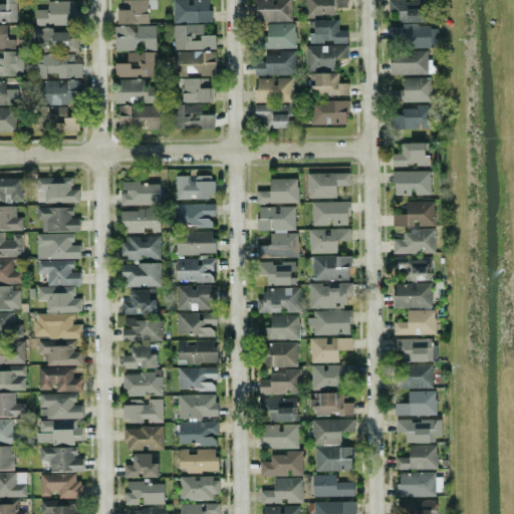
[(0,21),(16,21),(15,0),(4,0),(5,3),(0,3),(0,21)]
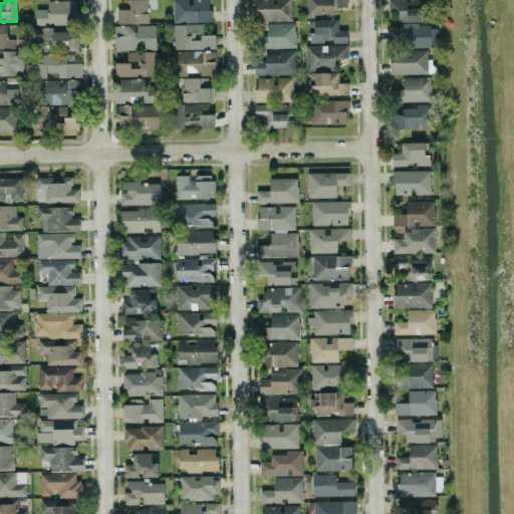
[(120,0),(121,24),(148,23),(148,8),(156,8),(155,0),(120,0)]
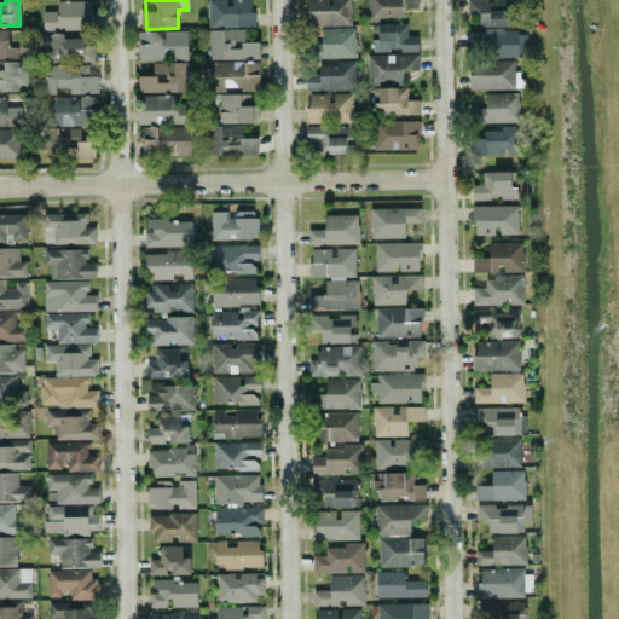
[(207,0),(208,28),(253,27),(252,0),(207,0)]
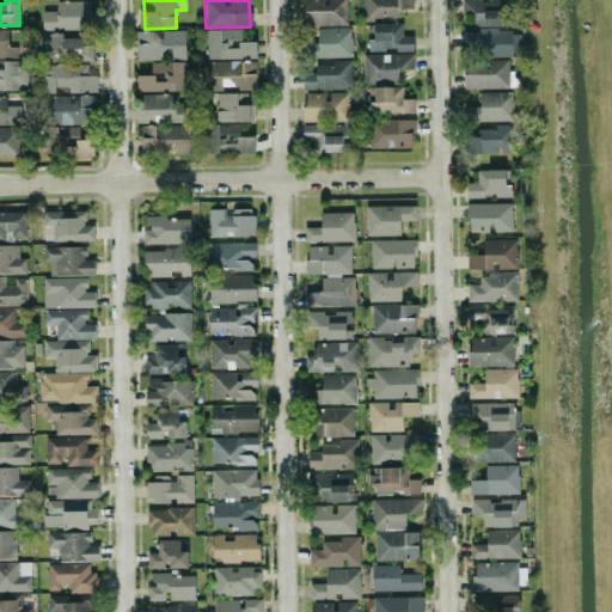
[(303,0),(304,25),(347,25),(346,0),(303,0)]
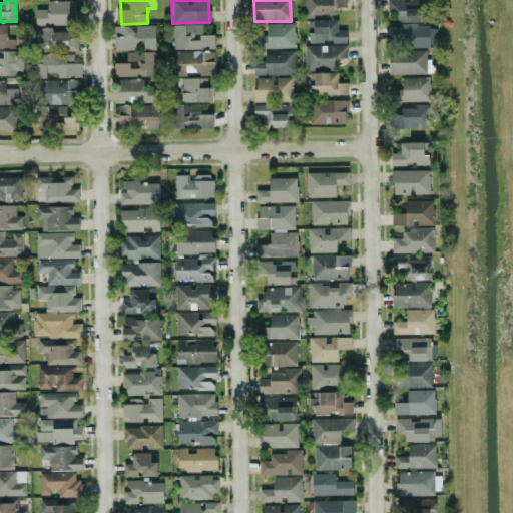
[(304,0),(304,15),(335,14),(335,7),(346,7),(345,0),(304,0)]
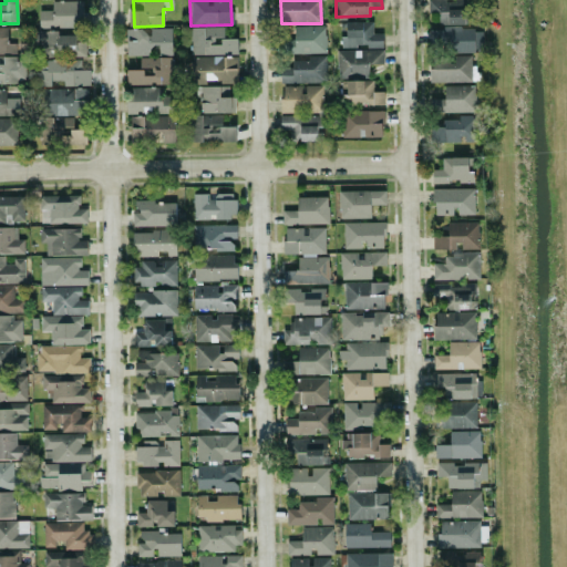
[(466,10),(444,10),(444,0),(426,0),(428,12),(439,12),(439,24),(466,24),(466,10)]
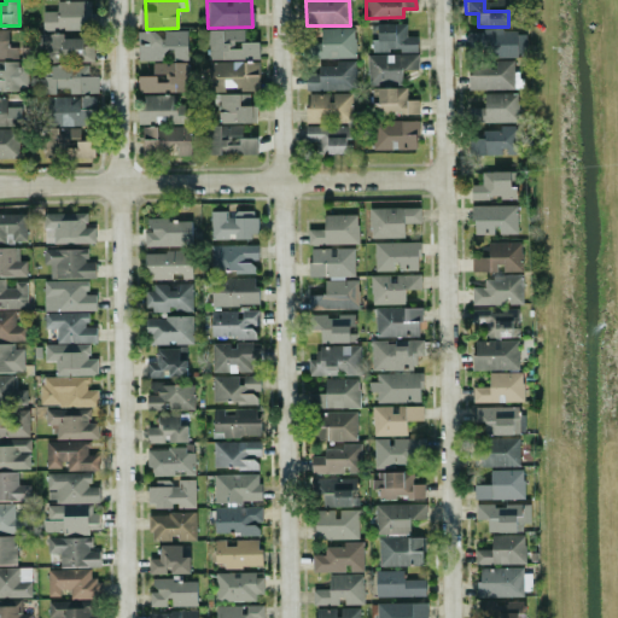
[(57,1),(57,11),(42,11),(42,30),(93,29),(92,1),(57,1)]
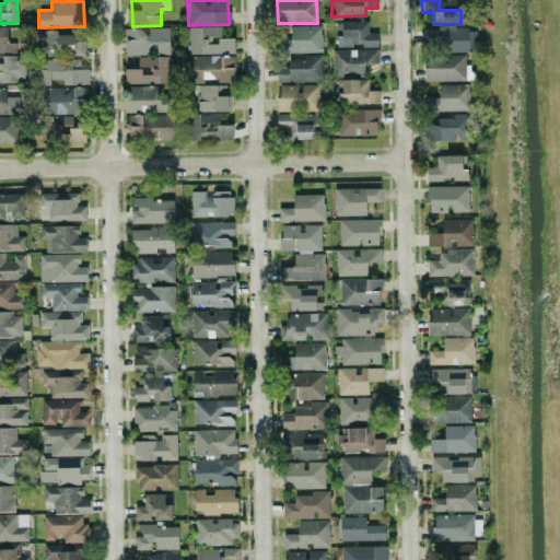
[(337,46),(377,46),(377,33),(368,33),(368,22),(337,21),(337,46)]
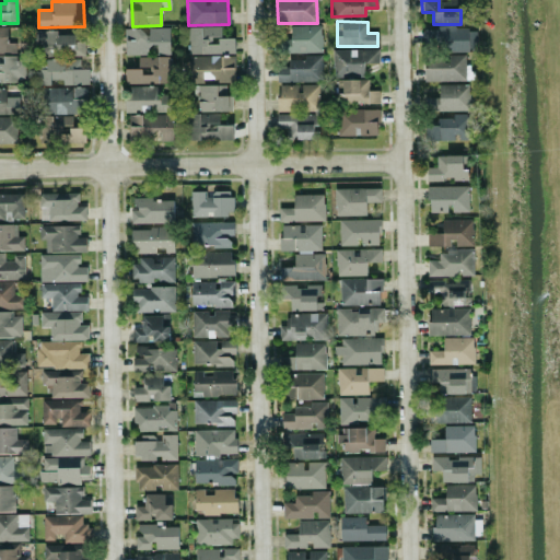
[(321,25),(290,25),(290,38),(277,39),(277,53),(322,51),(321,25)]
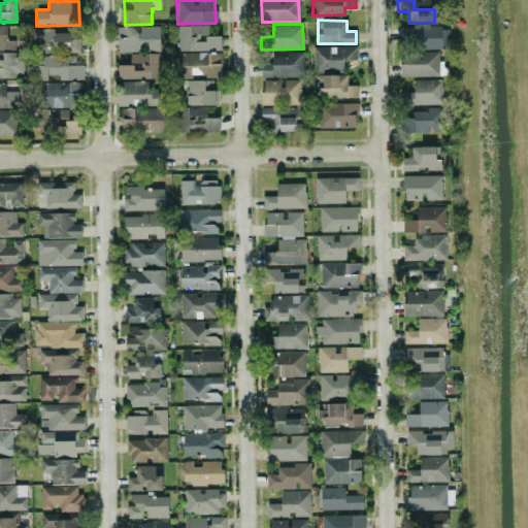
[(0,25),(0,50),(17,50),(17,39),(8,39),(7,25),(0,25)]
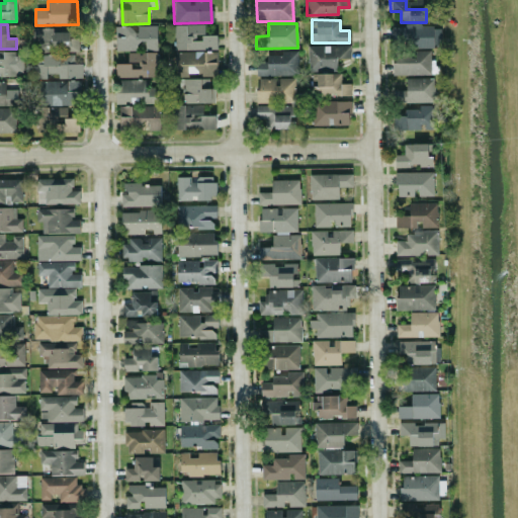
[(173,24),(173,50),(217,49),(217,36),(195,37),(195,34),(204,34),(203,24),(173,24)]
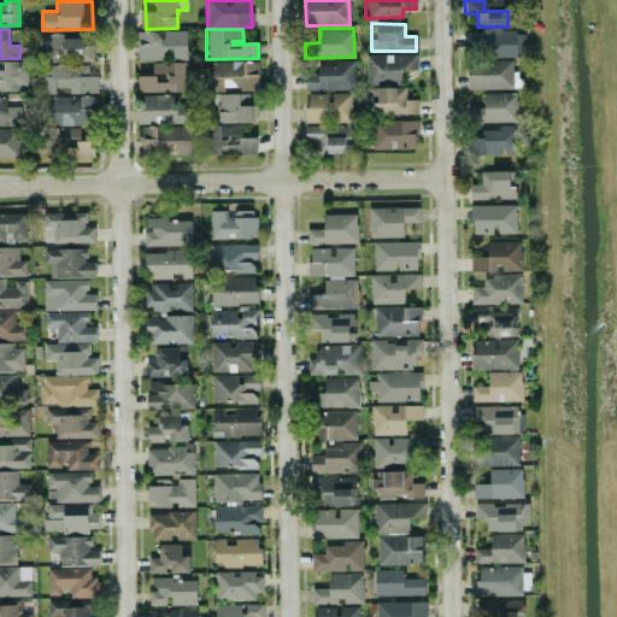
[(517,57),(516,29),(466,30),(466,46),(488,46),(489,58),(517,57)]
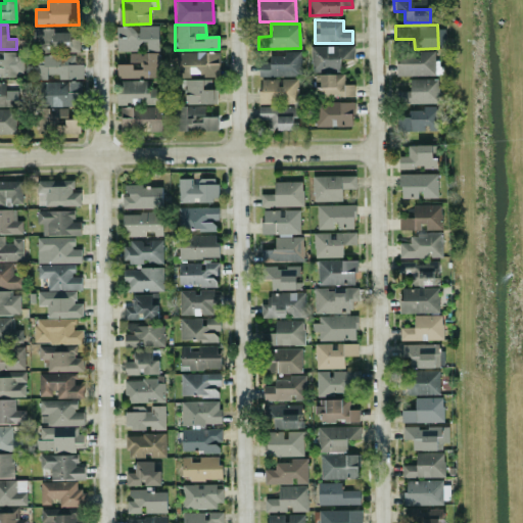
[(158,26),(116,27),(116,51),(143,51),(158,51),(158,26)]
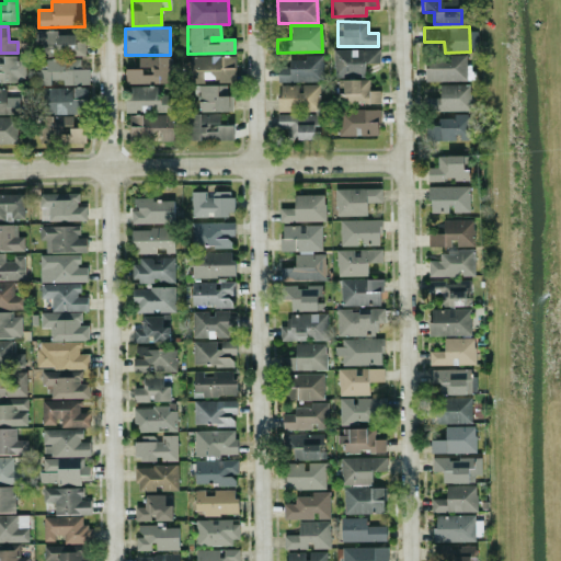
[(86,55),(84,42),(75,42),(75,34),(58,35),(58,30),(34,31),(34,44),(42,44),(43,56),(86,55)]
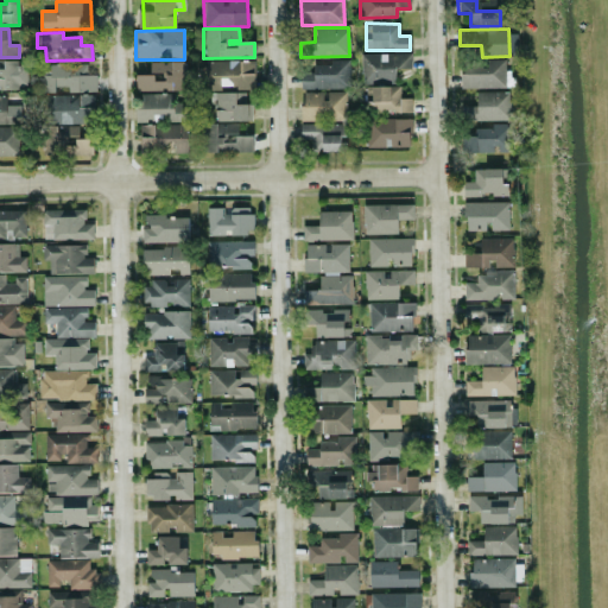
[(361,55),(361,83),(394,82),(394,69),(410,68),(410,54),(361,55)]
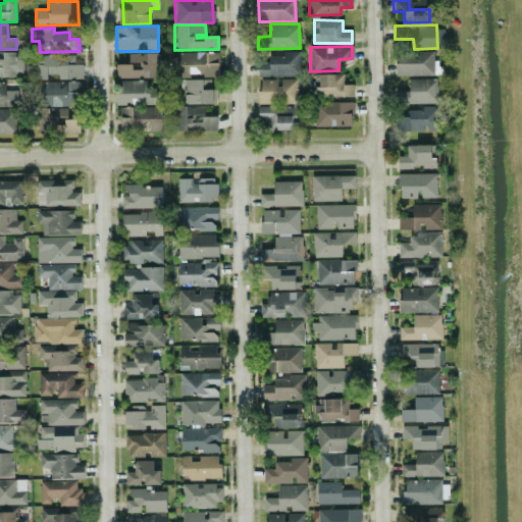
[(176,52),(176,77),(218,75),(218,51),(176,52)]
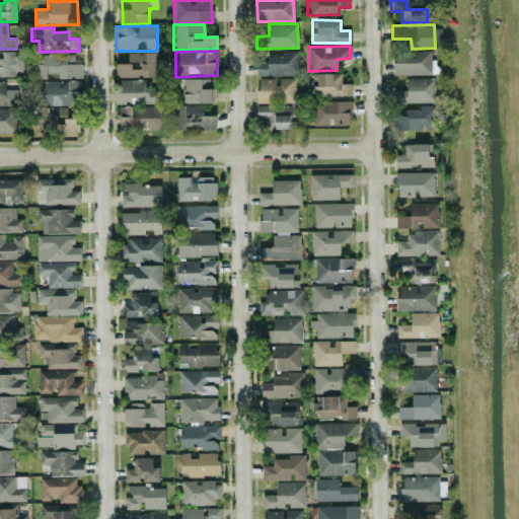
[(393,75),(431,75),(432,52),(393,51),(393,75)]
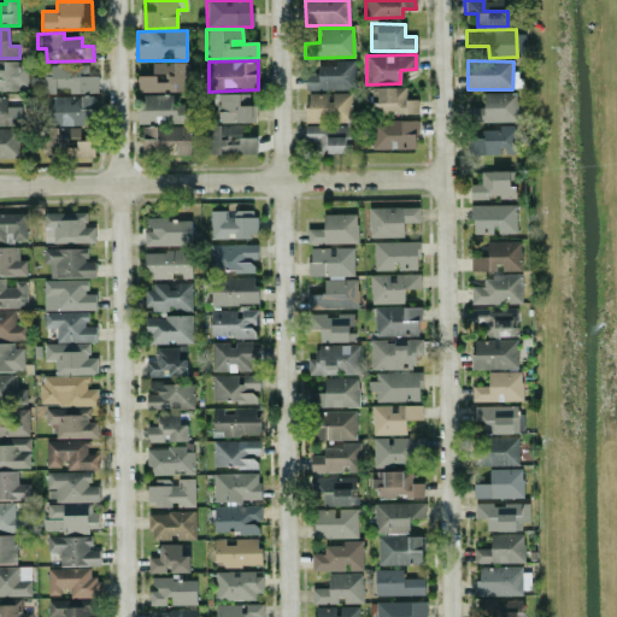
[(152,62),(152,75),(166,74),(166,81),(156,82),(156,75),(137,76),(137,93),(188,92),(187,62),(152,62)]
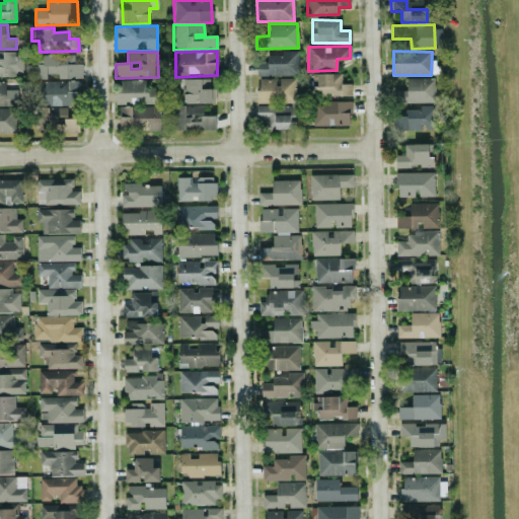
[(74,54),(34,55),(35,79),(81,78),(81,64),(74,64),(74,54)]
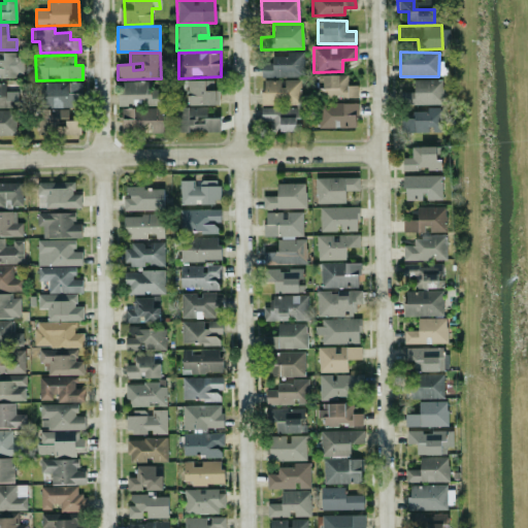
[(302,55),(260,56),(260,77),(303,76),(302,55)]
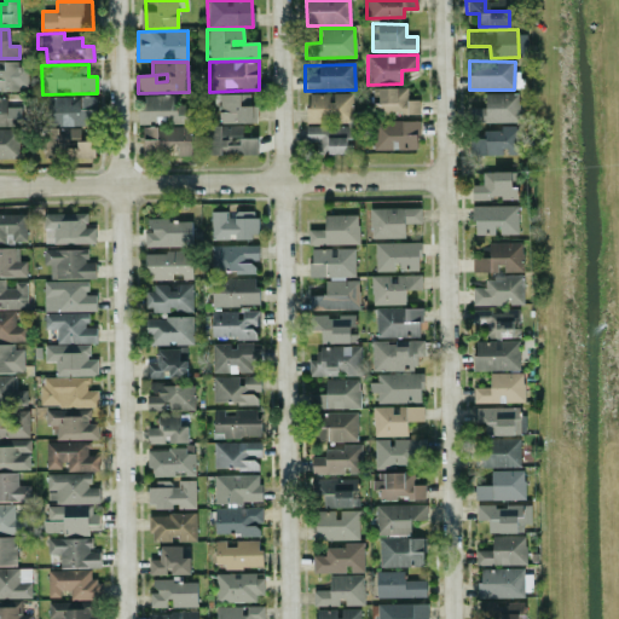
[(408,87),(377,88),(379,104),(372,104),(372,115),(418,113),(418,99),(408,99),(408,87)]
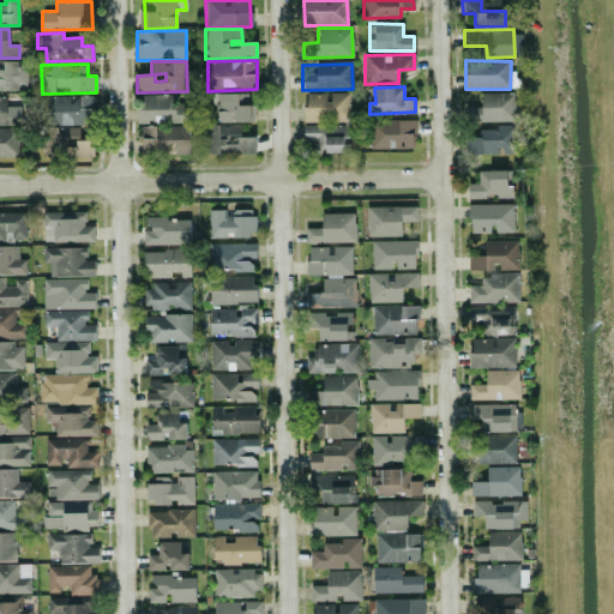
[(247,92),(211,94),(212,104),(216,104),(216,122),(254,121),(254,104),(247,104),(247,92)]
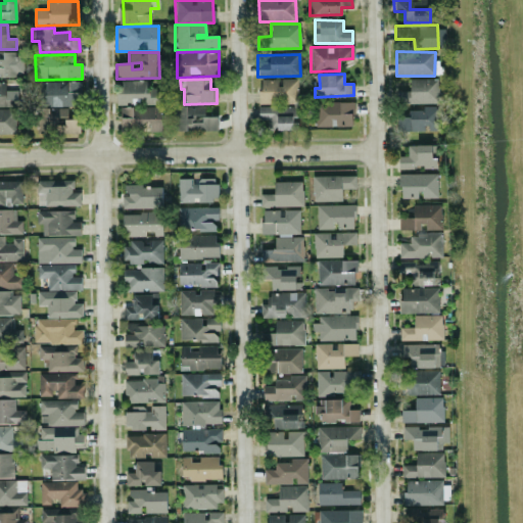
[(259,103),(297,103),(297,79),(280,79),(259,79),(259,103)]
